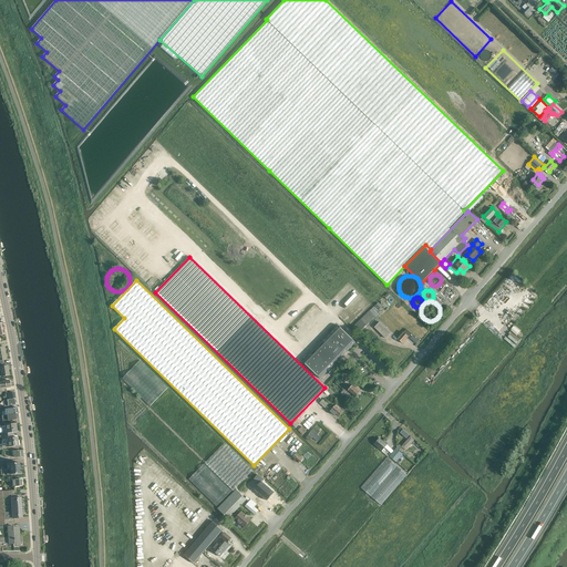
[(358,334),(378,315),(380,312),(377,309),(374,307),(352,328),(358,334)]
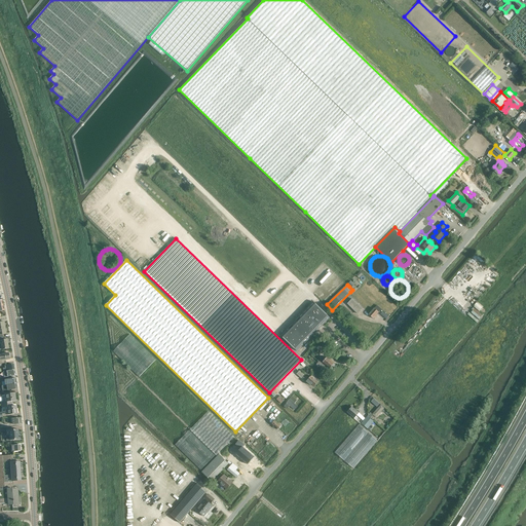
[(363,309),(352,299),(347,304),(358,314),(363,309)]
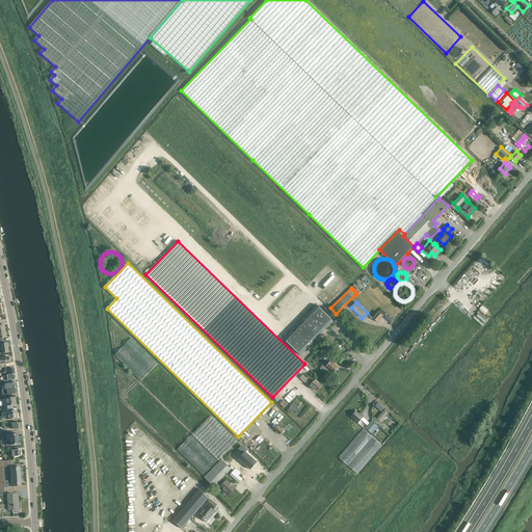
[(298,353),(331,319),(319,308),(286,342),(298,353)]
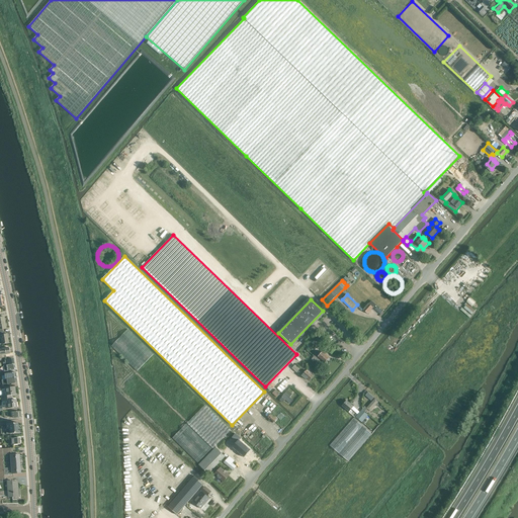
[(367,314),(375,305),(371,300),(363,310),(367,314)]
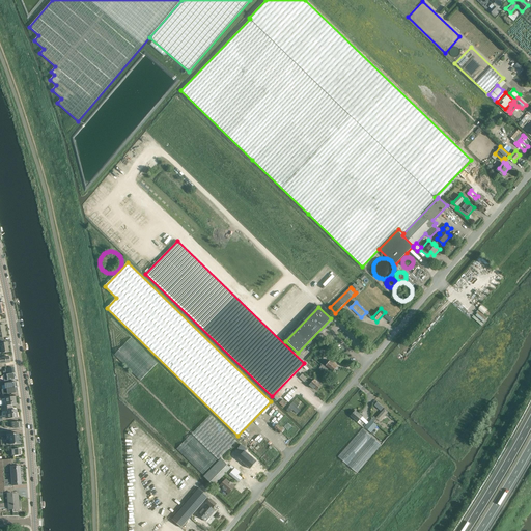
[(484,323),(487,318),(478,310),(473,317),(481,325),(483,323),(484,323)]
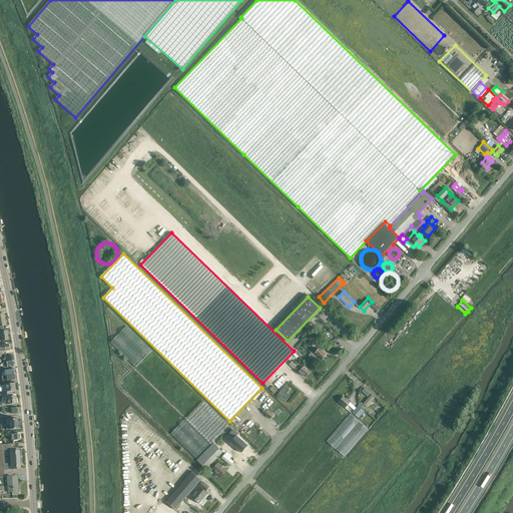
[(3,329),(0,329),(0,334),(1,341),(8,340),(7,331),(3,332),(3,329)]
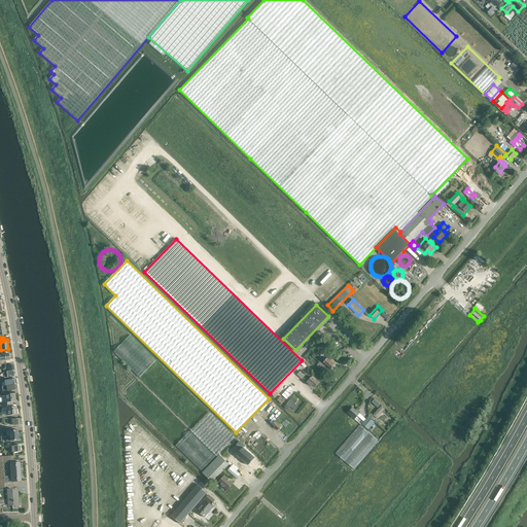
[(319,351),(322,345),(317,342),(313,347),(319,351)]
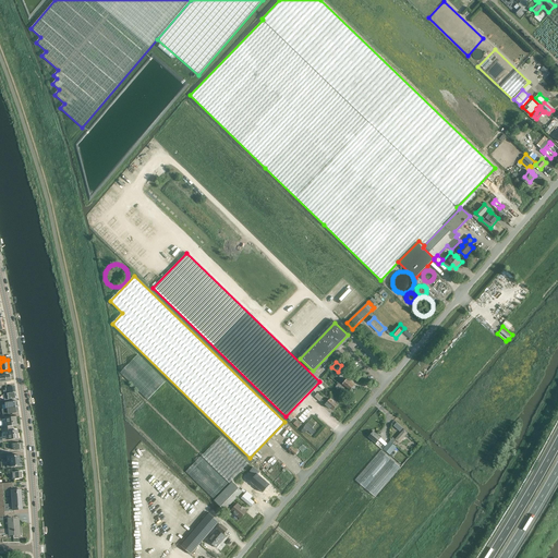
[(358,381),(363,375),(356,370),(351,376),(358,381)]
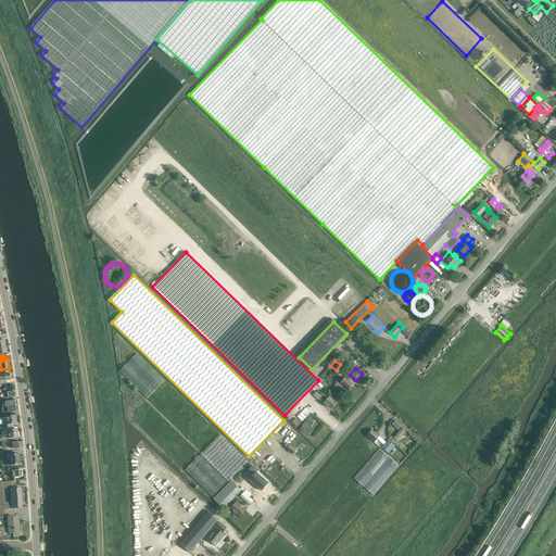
[(9,374),(0,375),(0,384),(3,383),(3,381),(10,379),(9,374)]
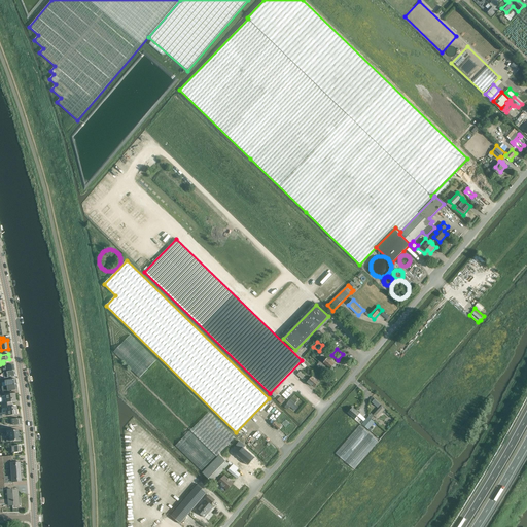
[(335,364),(328,358),(327,358),(326,358),(325,359),(326,360),(323,363),(330,370),(330,369),(331,370),(334,367),(332,366),(335,364)]
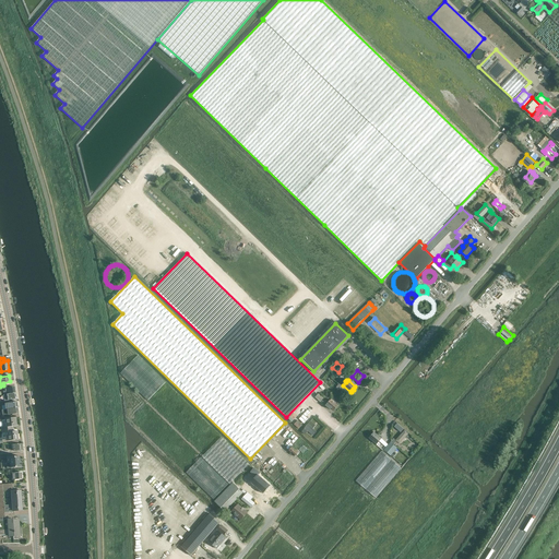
[(339,406),(331,400),(329,403),(325,401),(323,403),(325,406),(330,409),(331,408),(334,411),(339,406)]
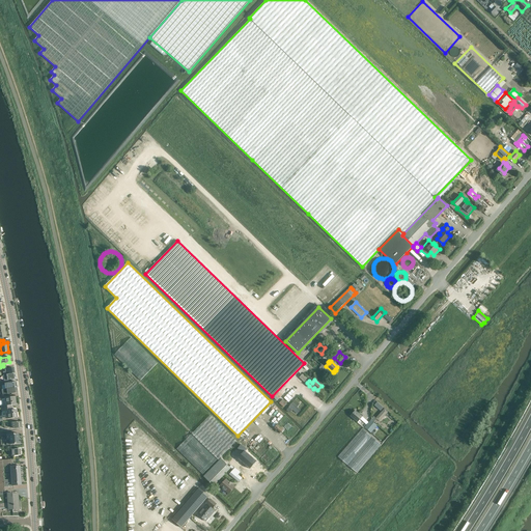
[(4,398),(4,402),(5,402),(5,406),(1,407),(2,409),(12,408),(12,406),(17,404),(16,397),(4,398)]
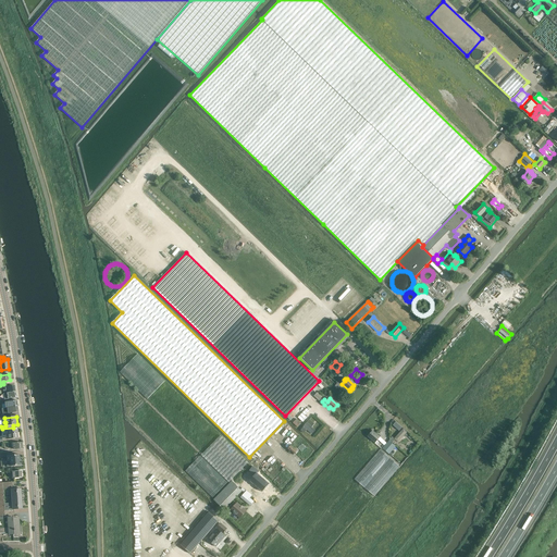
[(310,419),(304,425),(312,434),(316,430),(312,426),(316,423),(310,419)]
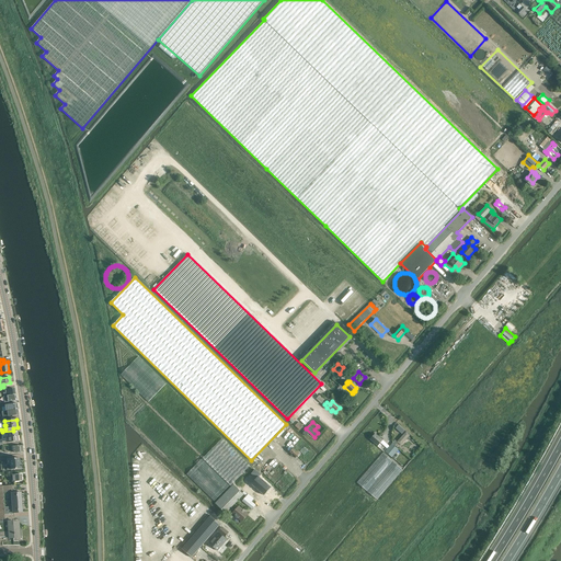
[(13,431),(2,432),(2,435),(7,435),(7,438),(7,442),(8,442),(8,443),(19,442),(18,433),(13,433),(13,431)]
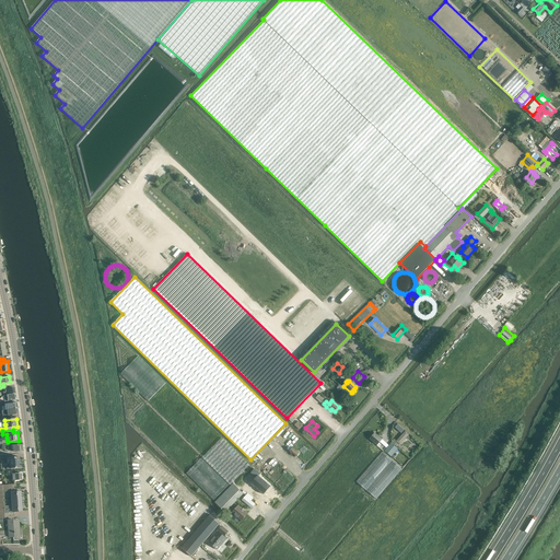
[(400,444),(409,434),(405,432),(397,442),(400,444)]
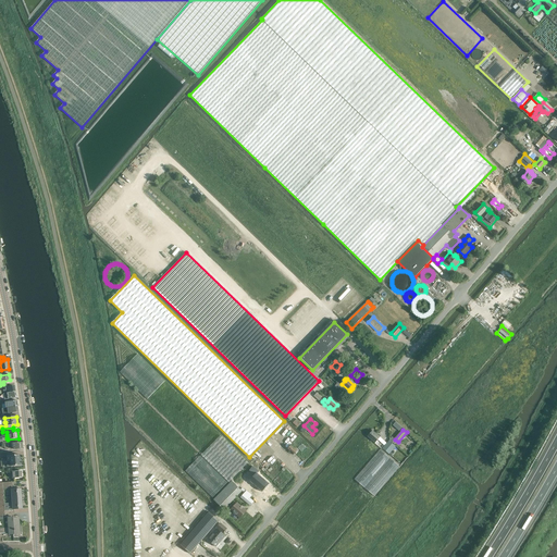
[(380,437),(372,431),(368,436),(375,443),(380,437)]
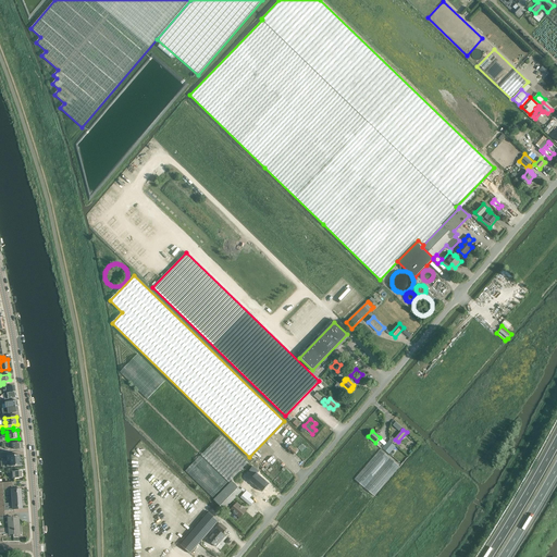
[(221,436),(203,454),(201,455),(229,482),(231,480),(248,462),(221,436)]
